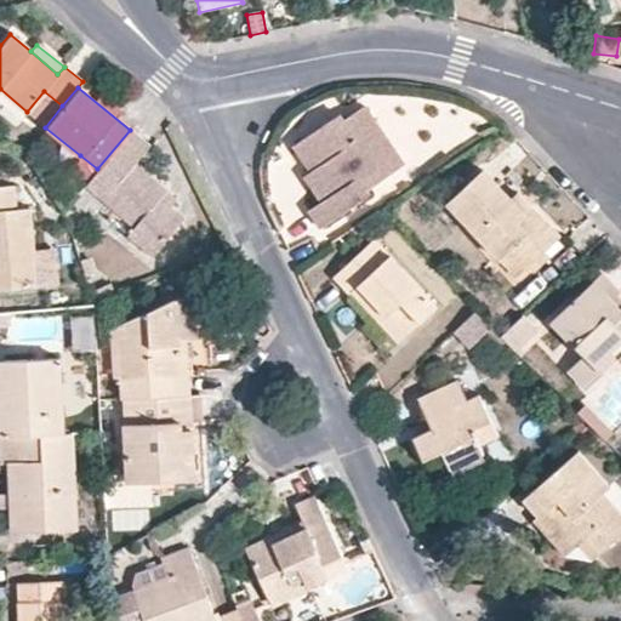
[(295,146),(311,171),(317,167),(334,192),(315,204),(308,209),(319,227),(375,192),(370,184),(409,160),(371,106),(349,119),(346,114),(295,146)]
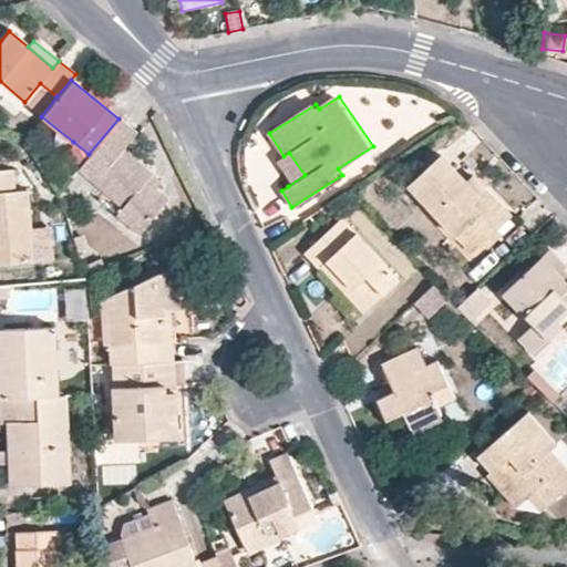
[(80,164),(76,168),(122,205),(115,213),(137,232),(166,198),(153,187),(144,181),(152,172),(123,147),(135,133),(119,119),(89,154),(80,164)]
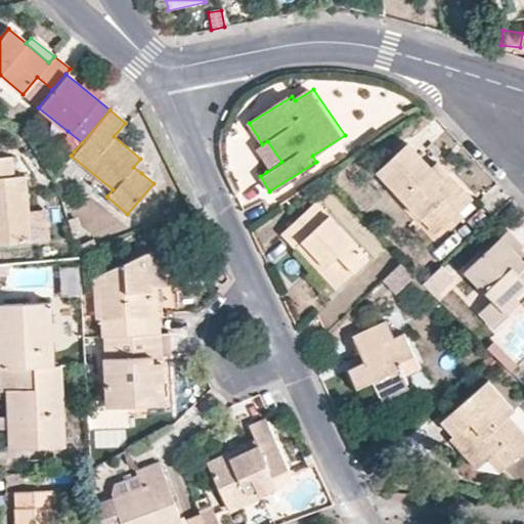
[(82,142),(68,131),(59,139),(74,151),(82,142)]
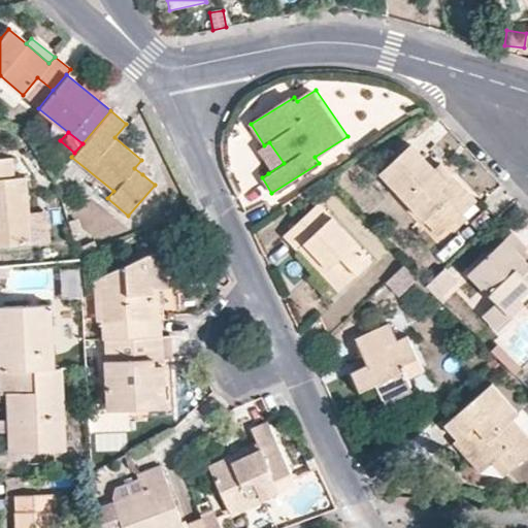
[(269,142),(264,145),(254,152),(268,173),(284,163),(269,142)]
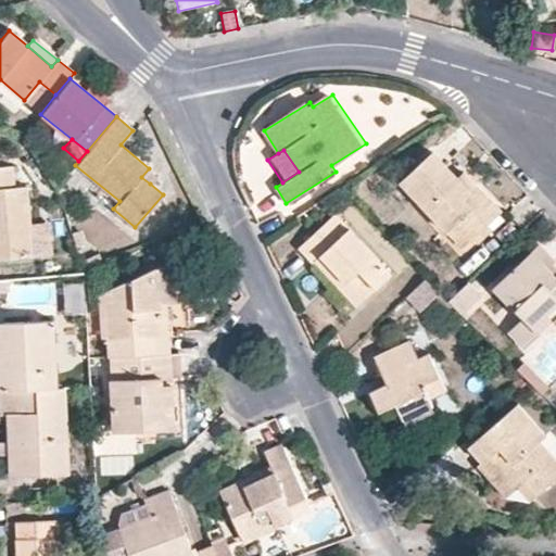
[(468,190),(456,177),(430,152),(399,180),(446,230),(453,225),(467,242),(487,224),(481,218),(494,205),(474,185),(468,190)]
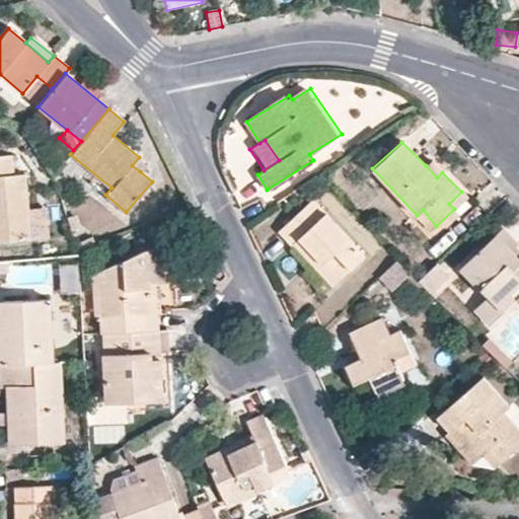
[(0,239),(30,237),(28,212),(24,171),(13,172),(11,153),(0,153),(0,239)]
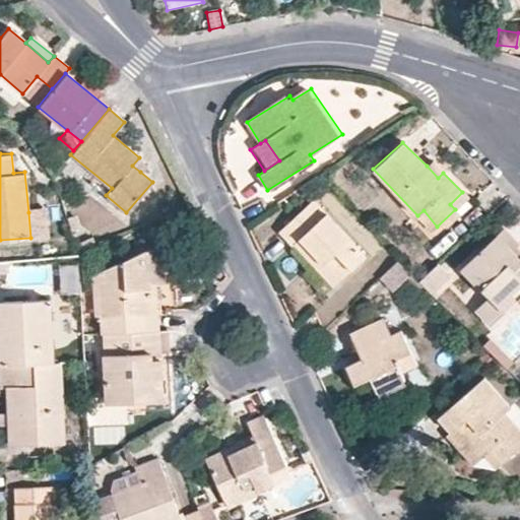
[(132,166),(140,172),(147,164),(139,157),(132,166)]
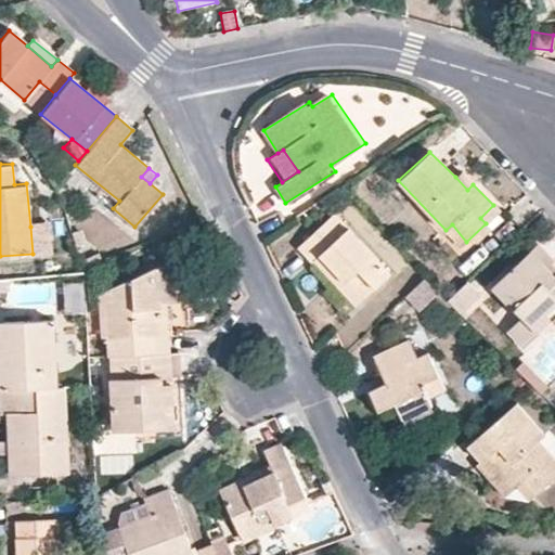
[(461,171),(455,177),(467,190),(473,184),(461,171)]
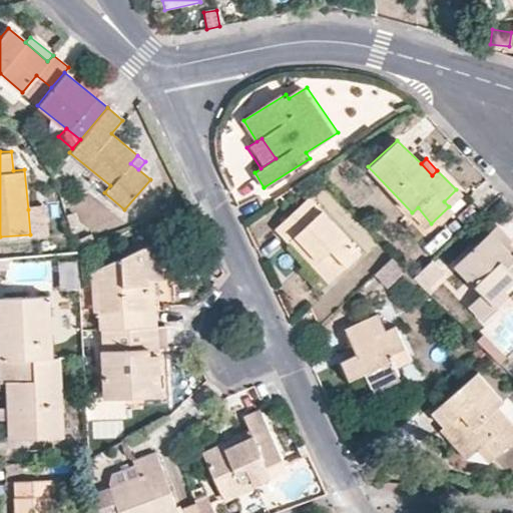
[(461,194),(456,189),(444,201),(449,206),(461,194)]
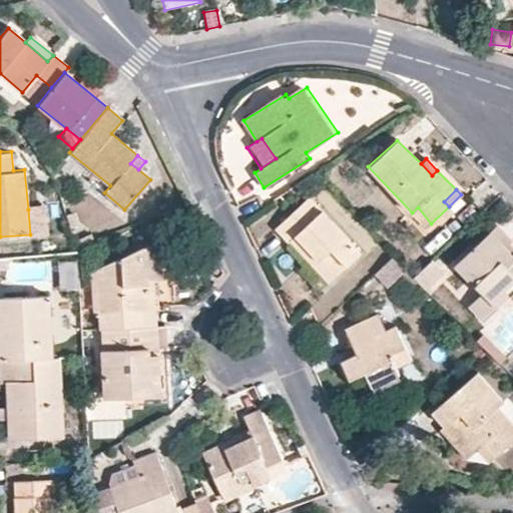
[(287,244),(289,241),(294,236),(317,262),(312,267),(328,284),(361,251),(309,195),(274,228),(287,244)]
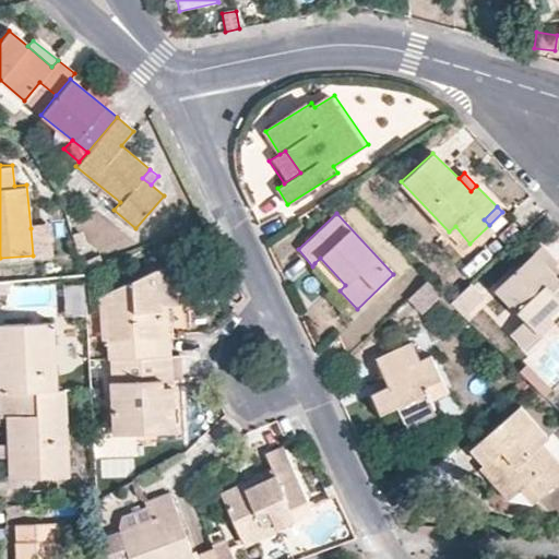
[(455,226),(449,232),(464,248),(470,244),(455,226)]
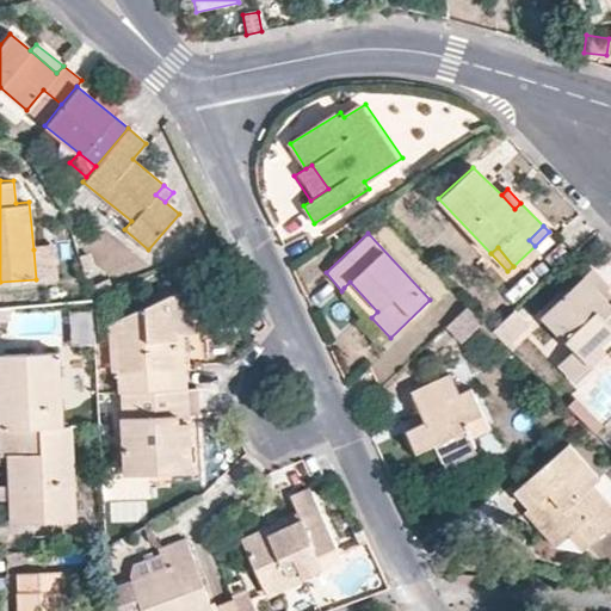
[(44,250),(34,250),(36,279),(45,279),(44,250)]
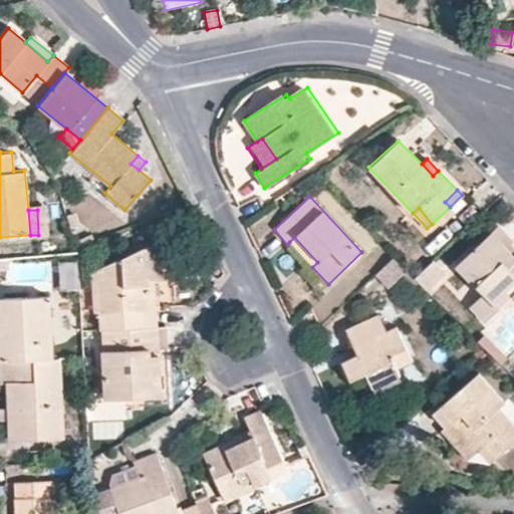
[(504,248),(508,245),(510,243),(495,227),(454,266),(482,295),(469,306),(483,321),(496,308),(489,301),(501,290),(513,278),(513,279),(513,257),(513,258),(504,248)]
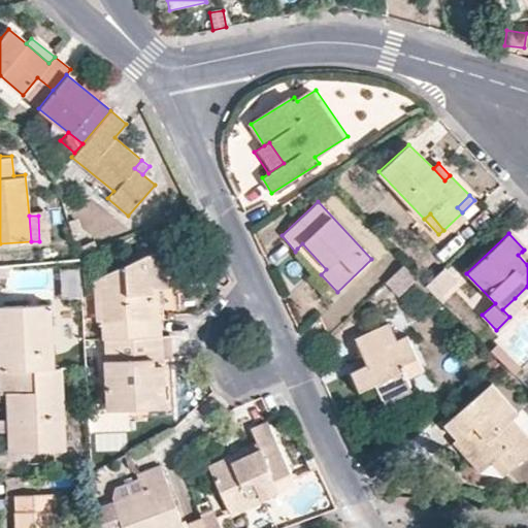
[(78,257),(98,250),(94,238),(75,246),(78,257)]
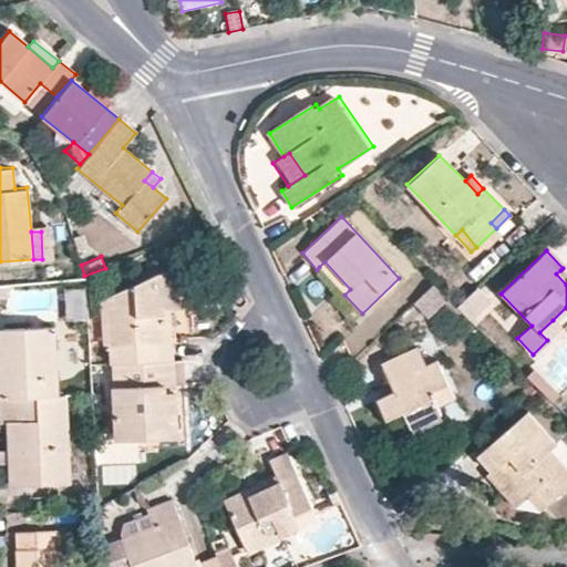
[(325,261),(319,267),(344,295),(350,289),(325,261)]
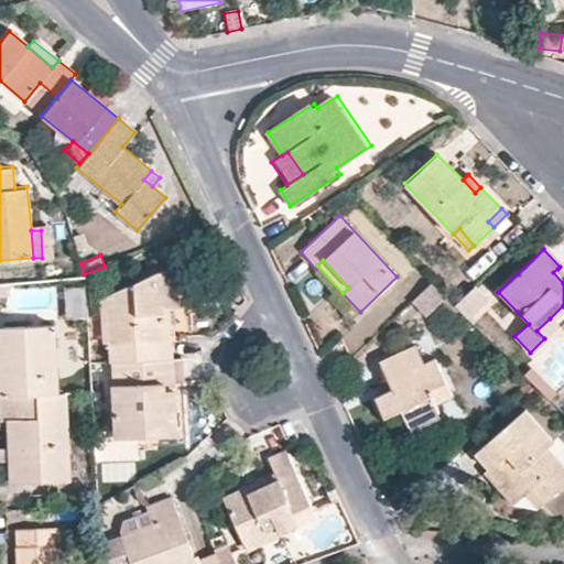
[(110,344),(110,361),(115,360),(155,358),(154,339),(164,338),(162,305),(167,305),(193,304),(192,269),(156,271),(114,292),(115,305),(108,306),(110,344)]
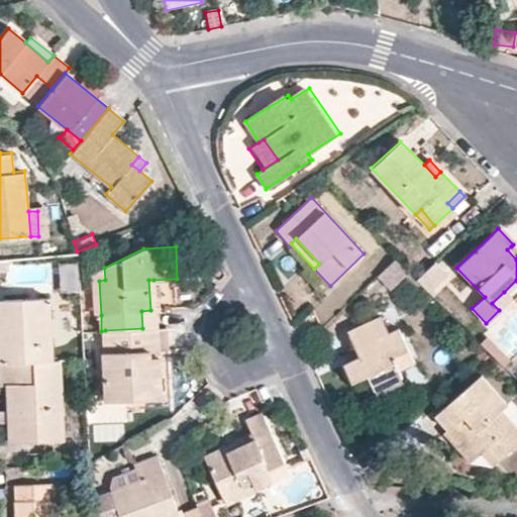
[(516,259),(516,252),(511,246),(507,249),(516,260),(516,259)]
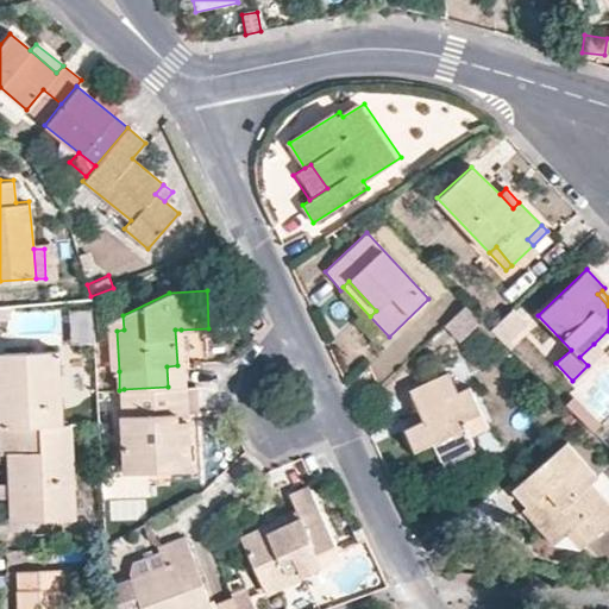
[(469,302),(449,321),(464,338),(483,318),(469,302)]
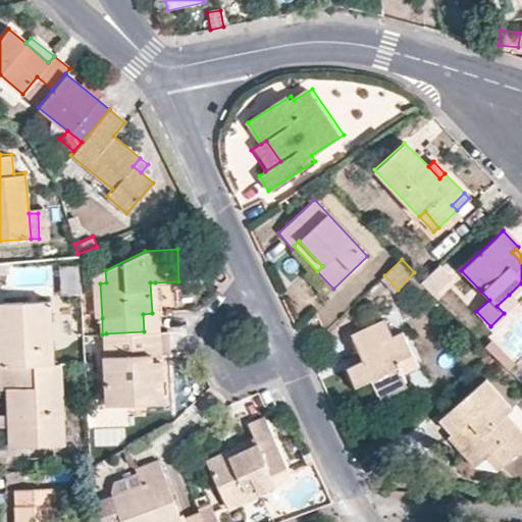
[(453,274),(440,263),(422,280),(434,293),(453,274)]
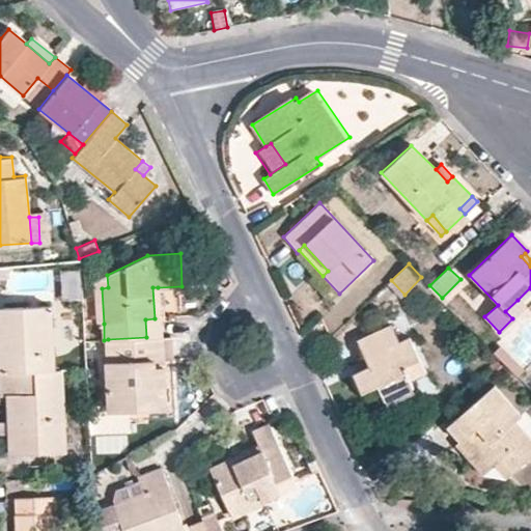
[(95,323),(104,324),(102,288),(108,287),(107,275),(92,282),(95,323)]
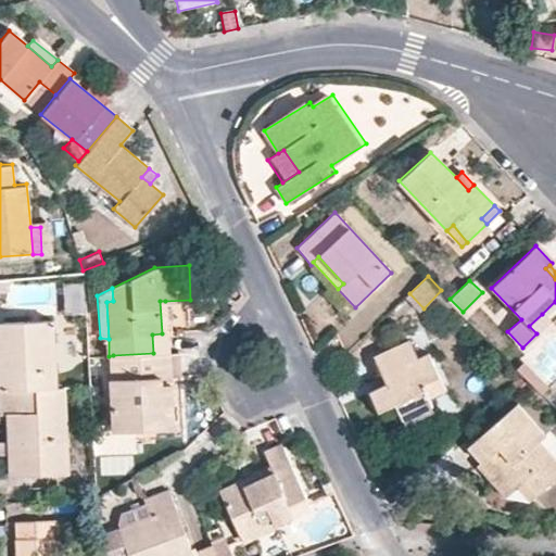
[(153,353),(168,353),(165,301),(160,301),(162,333),(152,335),(153,353)]
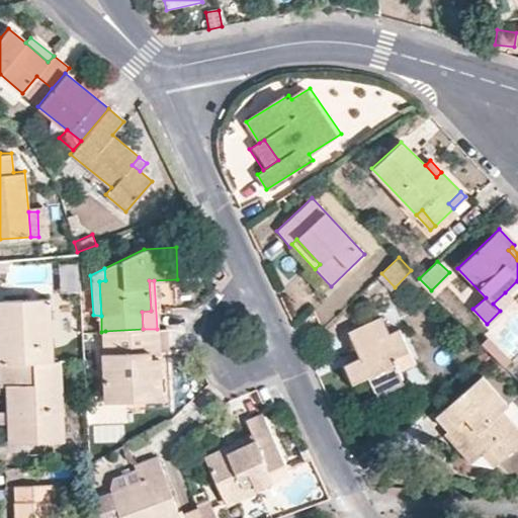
[(517,281),(517,280),(505,292),(512,299),(517,292),(517,281)]
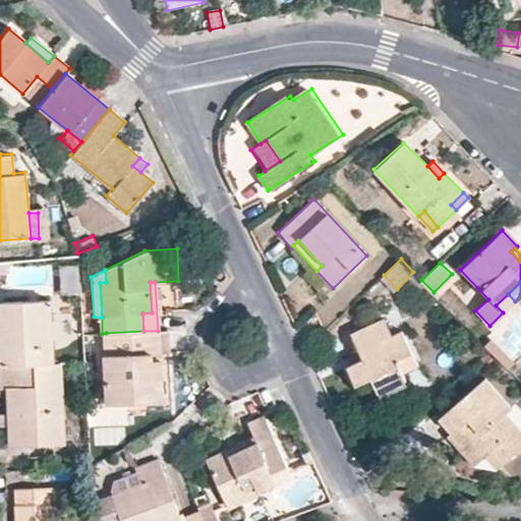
[(0,343),(0,362),(50,361),(49,338),(48,299),(2,301),(3,344),(0,343)]
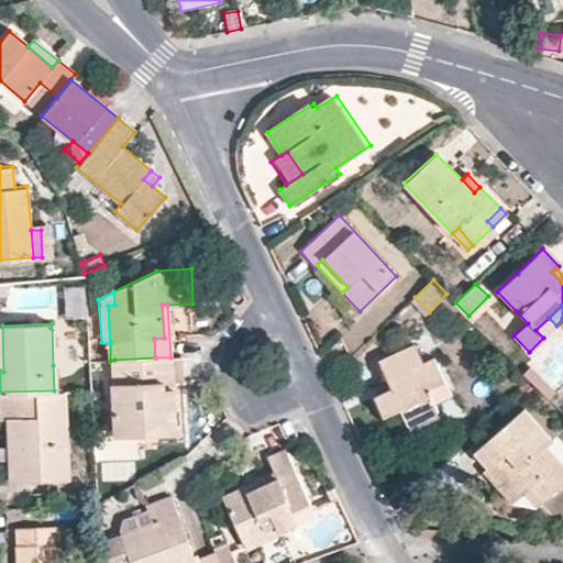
[(412,343),(377,360),(390,387),(374,395),(387,423),(404,417),(407,424),(437,410),(432,403),(452,394),(433,357),(422,362),(412,343)]
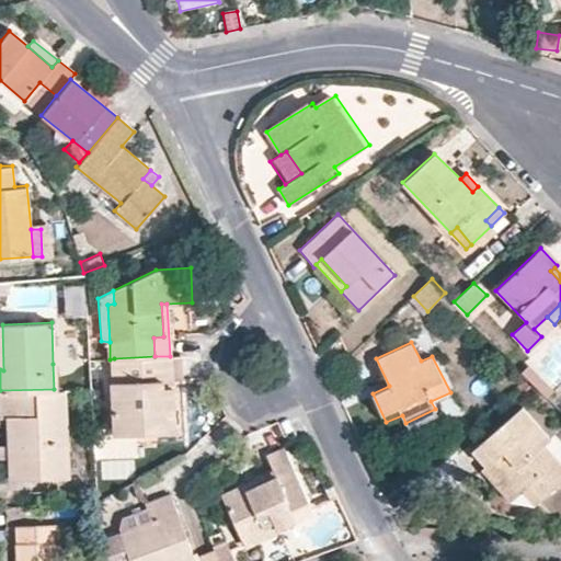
[(178,377),(175,356),(170,356),(155,356),(114,358),(114,382),(112,382),(114,434),(172,432),(170,385),(156,385),(155,377),(170,377),(178,377)]
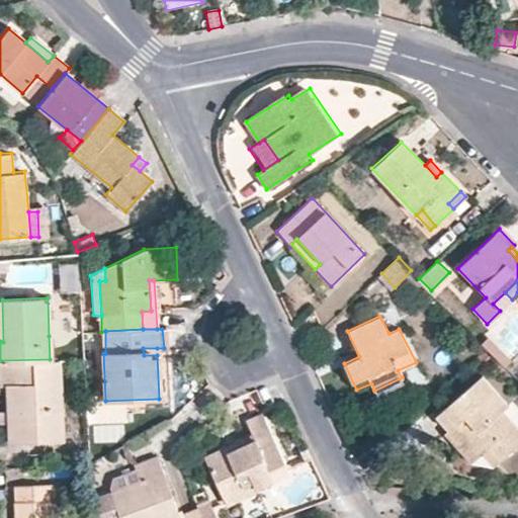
[(477,337),(486,345),(489,349),(495,343),(483,332),(477,337)]
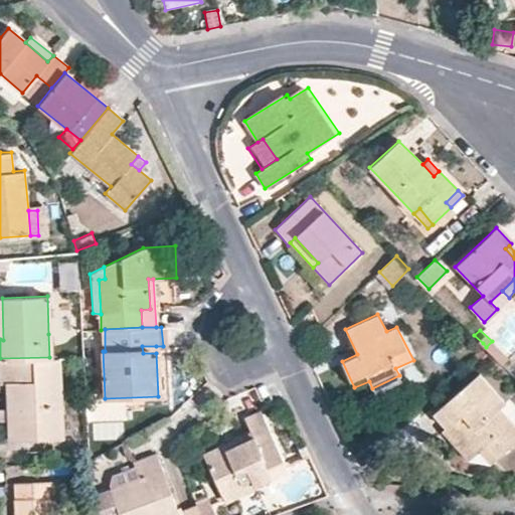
[(57,357),(61,357),(60,334),(48,334),(49,357),(57,357)]
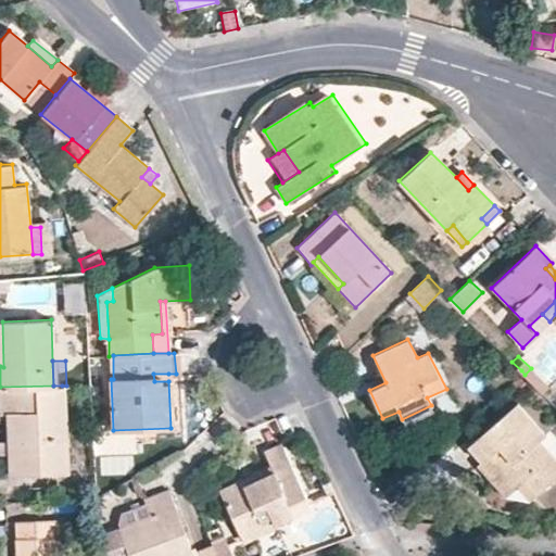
[(525,375),(535,386),(542,380),(531,368),(525,375)]
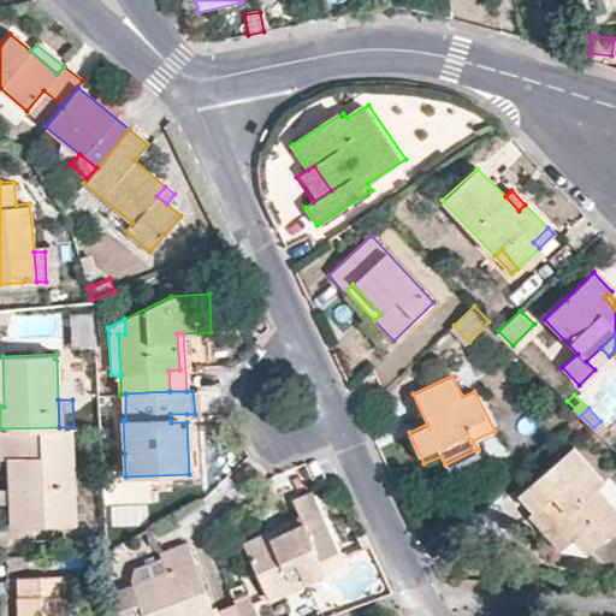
[(59,427),(0,428),(0,457),(6,457),(11,525),(73,522),(69,427),(59,427)]
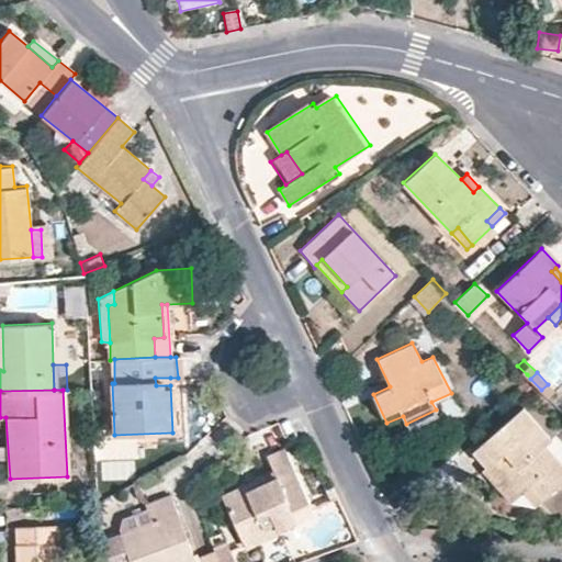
[(473,450),(487,468),(495,461),(523,492),(535,505),(561,480),(561,467),(542,445),(549,439),(521,408),(473,450)]
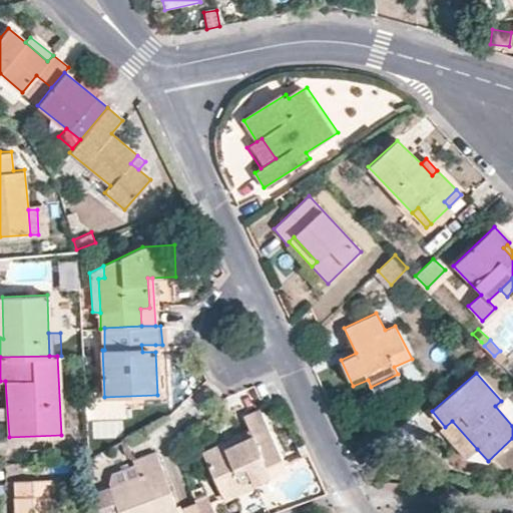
[(248,429),(202,452),(223,497),(286,467),(259,408),(242,416),(248,429)]
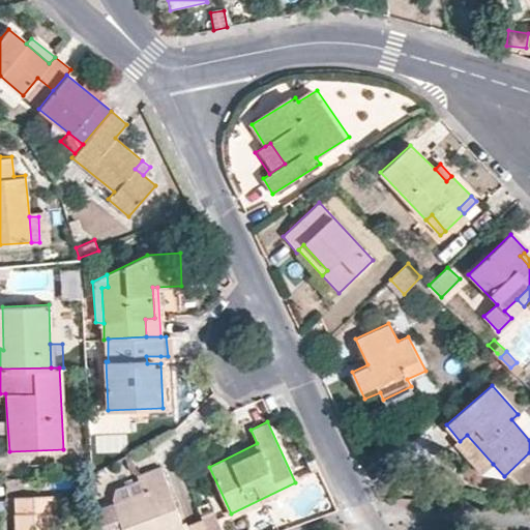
[(467,435),(460,441),(455,445),(481,473),(493,464),(467,435)]
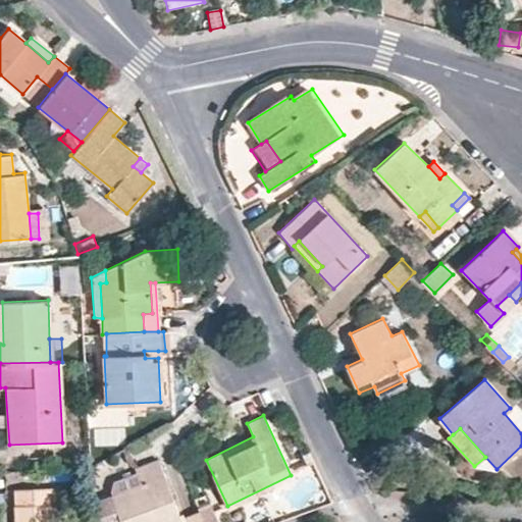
[(180,521),(158,462),(136,471),(137,474),(114,483),(112,492),(114,498),(98,504),(98,521),(180,521)]
